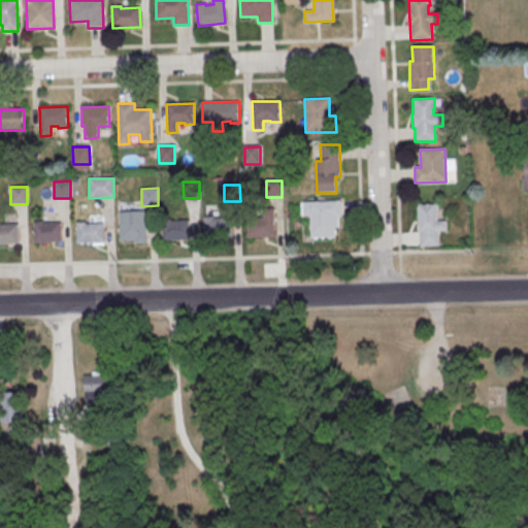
[(302,202),(340,201),(340,218),(337,218),(337,228),(334,228),(334,238),(309,238),(308,217),(302,217),(302,202)]
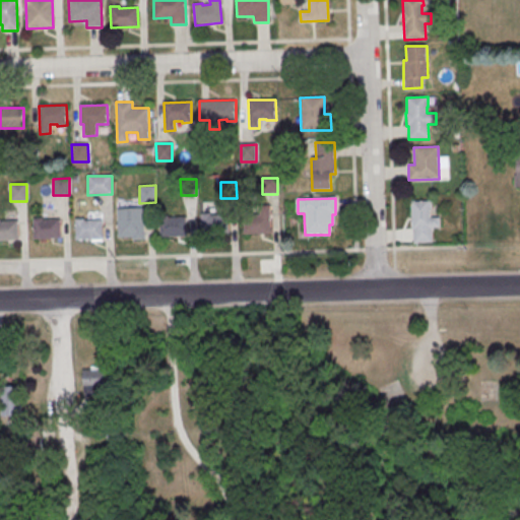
[(411,202),(431,201),(432,210),(430,210),(430,218),(439,217),(439,228),(432,229),(433,243),(412,244),(411,202)]
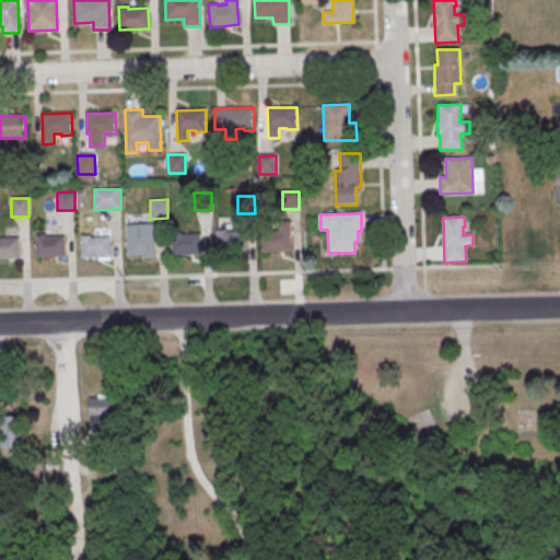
[(155,224),(156,258),(143,258),(142,255),(127,256),(127,225),(155,224)]
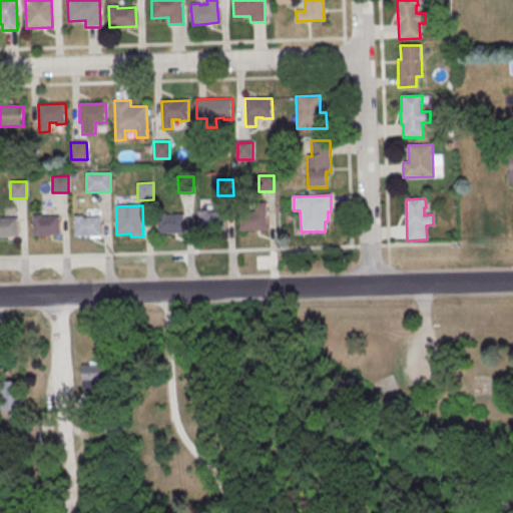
[(225,211),(226,230),(199,231),(199,210),(207,210),(208,212),(225,211)]
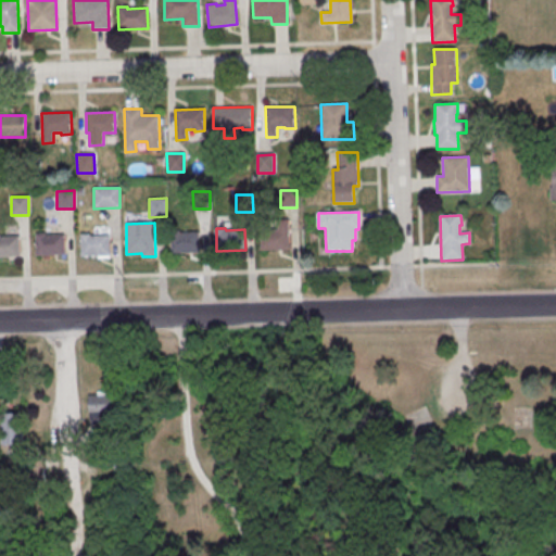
[(289,230),(290,251),(261,252),(261,229),(269,229),(269,230),(289,230)]
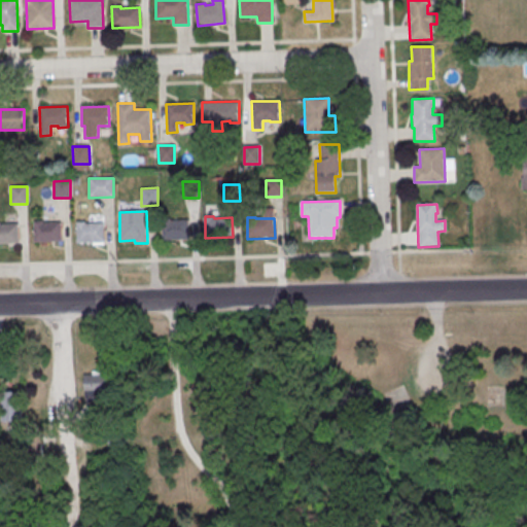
[(189,220),(189,239),(163,240),(162,219),(171,218),(171,220),(189,220)]
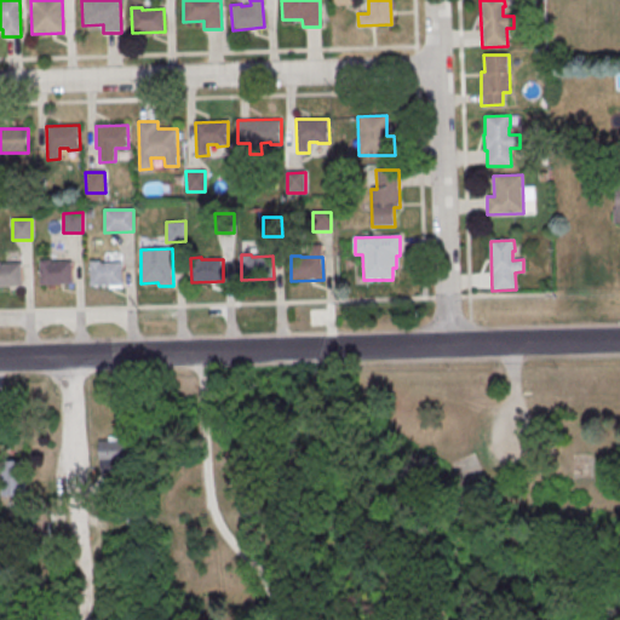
[(73,262),(73,285),(41,286),(40,260),(51,260),(51,263),(73,262)]
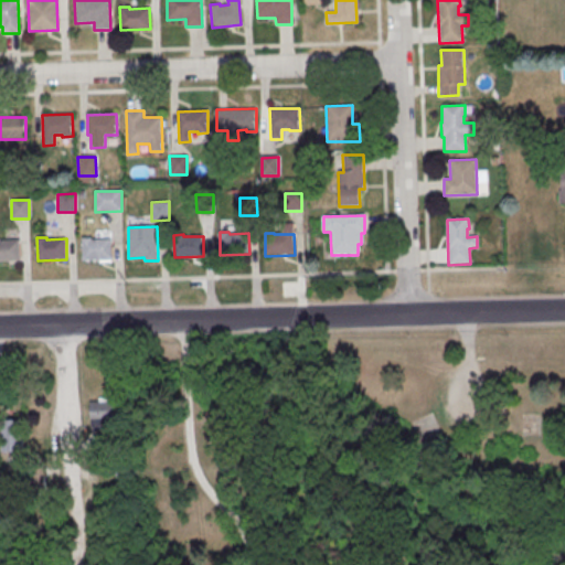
[(110,238),(112,259),(83,260),(82,238),(92,237),(92,240),(110,238)]
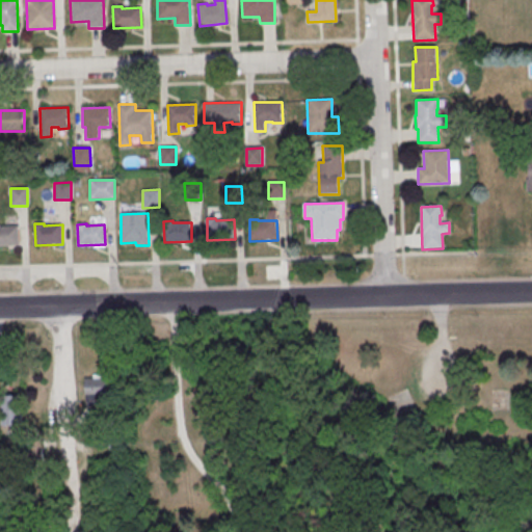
[(0,227),(19,225),(19,245),(0,245),(0,227)]
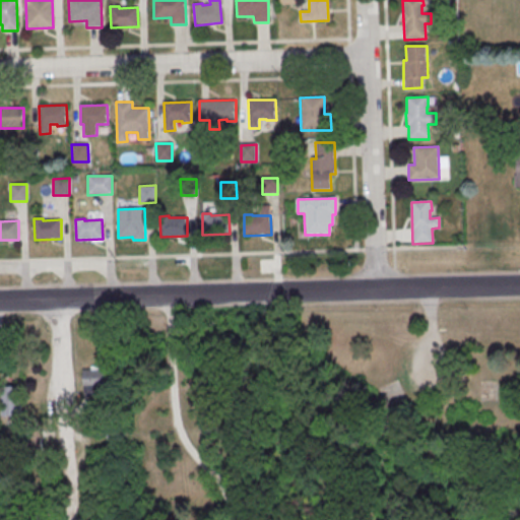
[(82,371),(106,370),(107,392),(83,394),(82,371)]
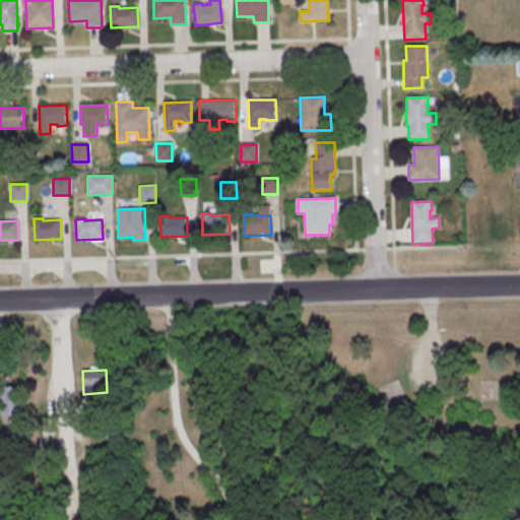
[(1,388),(17,387),(18,416),(2,416),(1,388)]
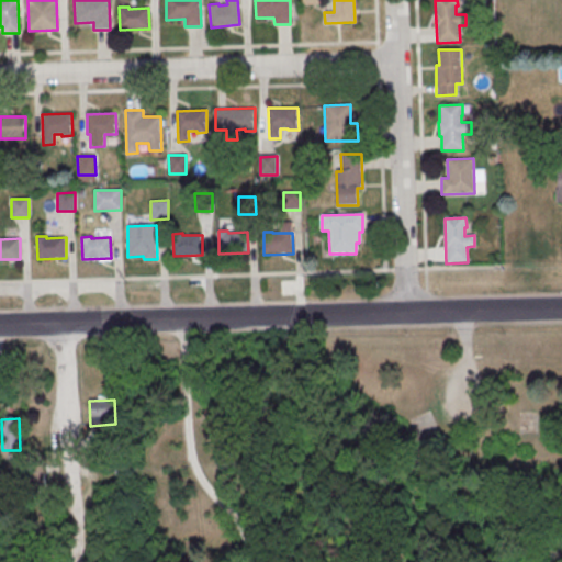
All buildings are outlined.
